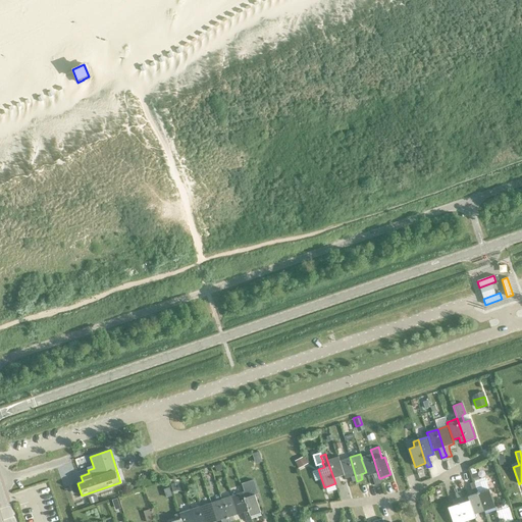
[(362,459),(361,459),(366,472),(367,476),(373,474),(375,479),(373,479),(375,486),(381,484),(380,478),(379,478),(372,455),(362,459)]
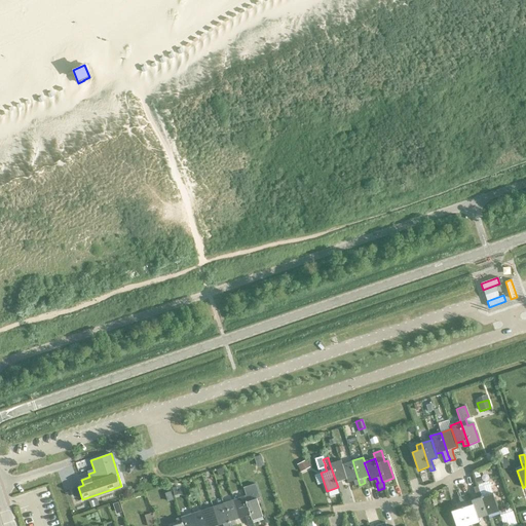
[(306,459),(297,464),(300,472),(310,466),(306,459)]
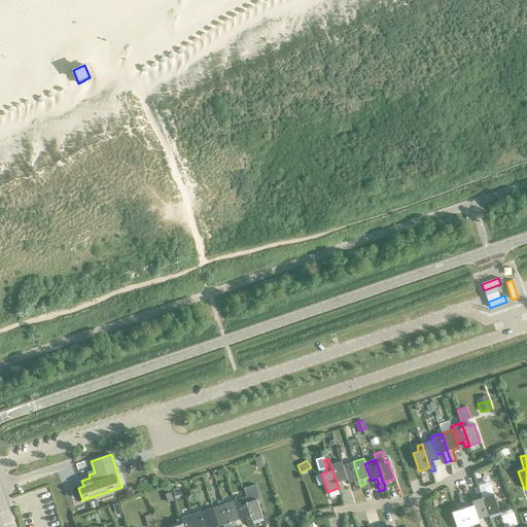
[(342,461),(330,465),(339,488),(340,492),(345,491),(342,482),(347,480),(343,465),(342,461)]
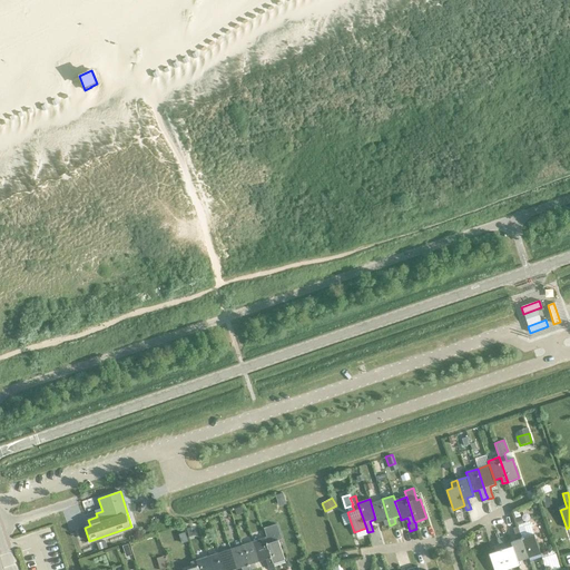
[(371,503),(375,519),(376,523),(383,521),(385,527),(390,526),(382,499),(371,503)]
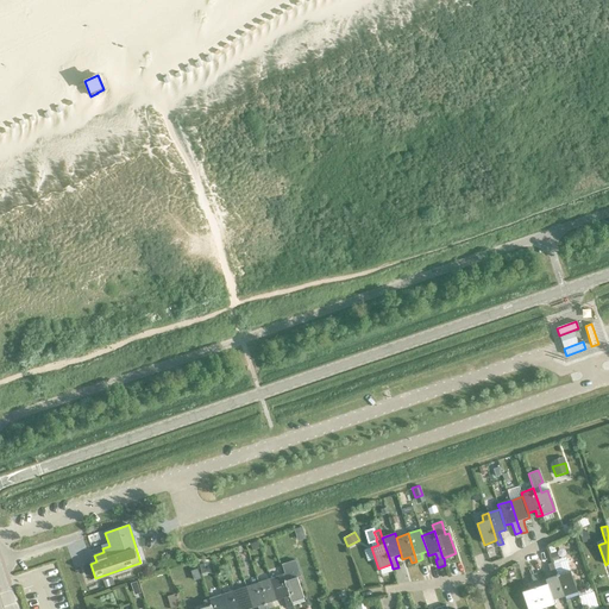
[(586,533),(581,535),(583,544),(590,541),(586,533)]
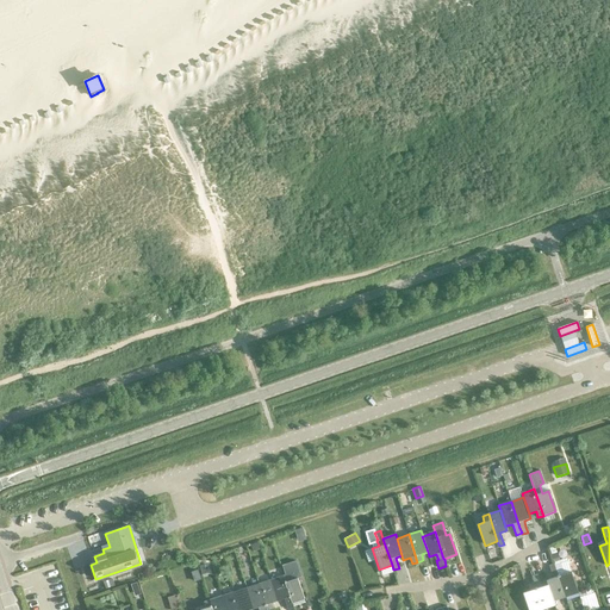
[(560,560),(553,562),(554,562),(554,564),(556,571),(565,597),(578,593),(571,572),(567,561),(566,558),(560,560)]
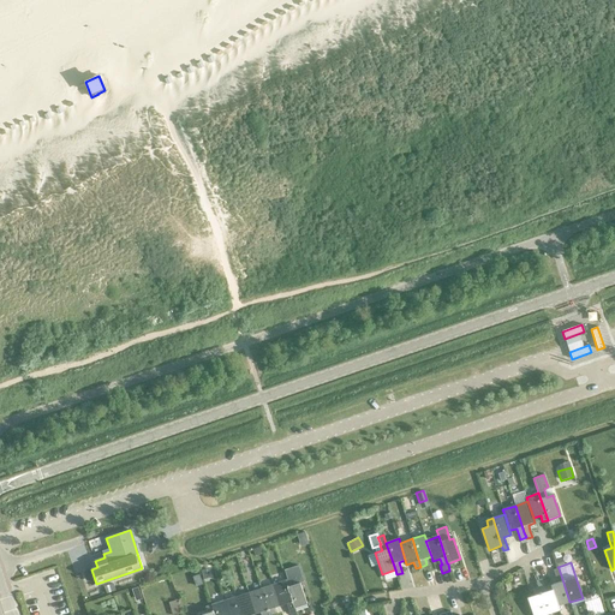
[(298,566),(284,571),(287,580),(286,580),(294,608),(308,603),(300,583),(303,581),(298,566)]
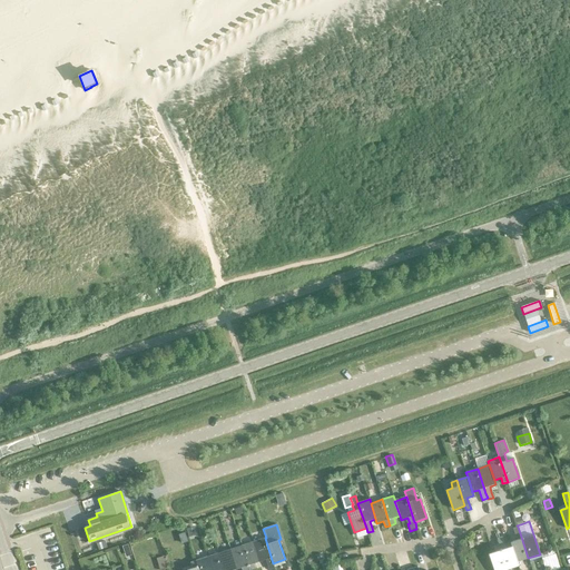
[(518,562),(518,561),(528,558),(520,533),(518,527),(512,529),(517,540),(510,542),(511,547),(512,547),(518,562)]
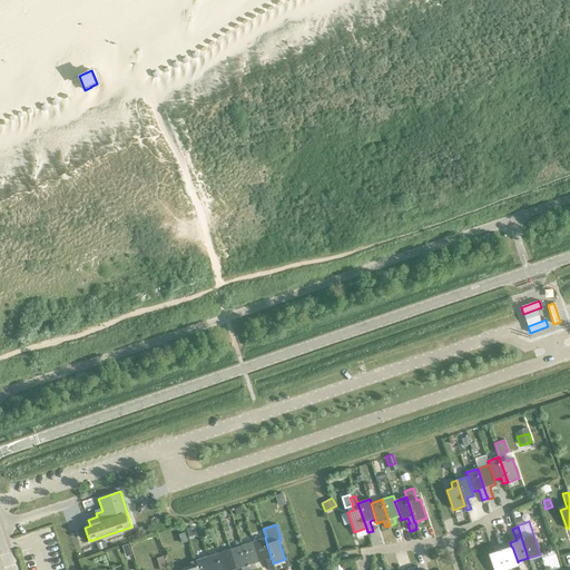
[(182,543),(188,541),(185,533),(178,534),(182,543)]
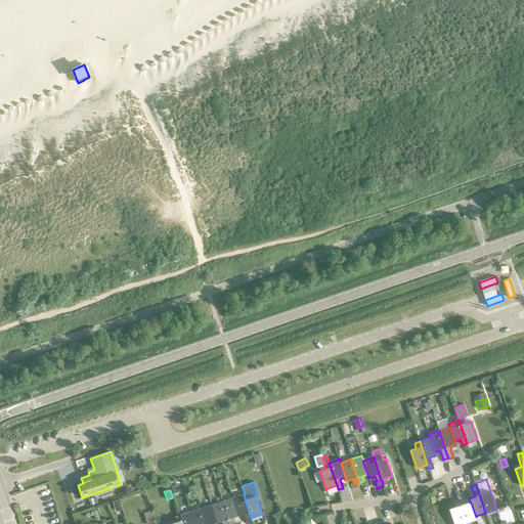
[(244,494),(232,498),(238,516),(244,514),(247,523),(252,522),(251,518),(244,494)]
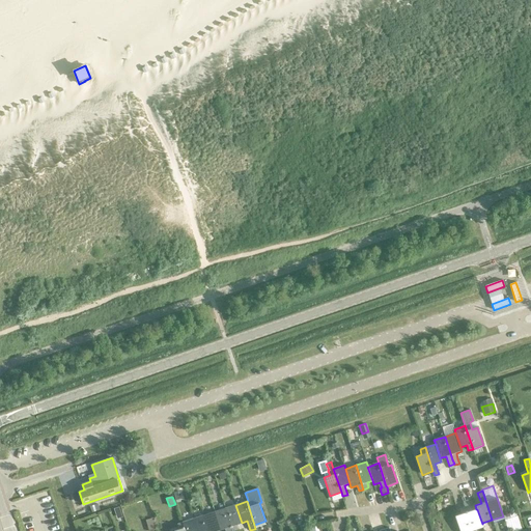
[(469,502),(463,503),(465,508),(472,530),(473,530),(483,528),(482,524),(477,509),(476,509),(471,511),(469,502)]
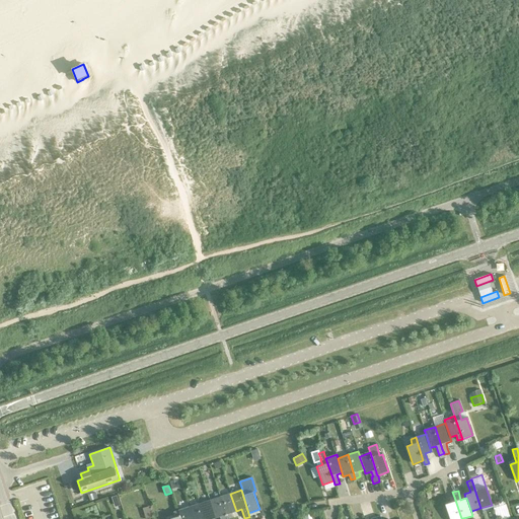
[(95,493),(87,495),(89,501),(97,498),(95,493)]
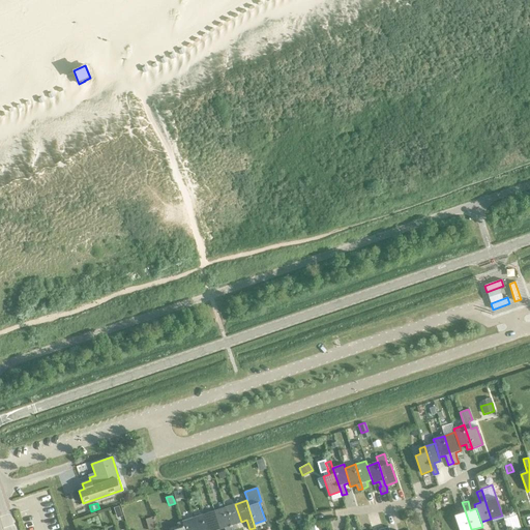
[(235,504),(225,507),(231,529),(234,529),(237,529),(236,524),(241,522),(235,504)]
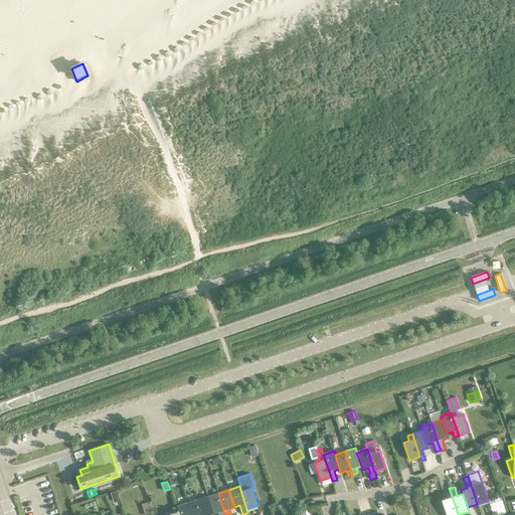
[(224,514),(218,493),(208,496),(214,514),(217,513),(217,514),(224,514)]
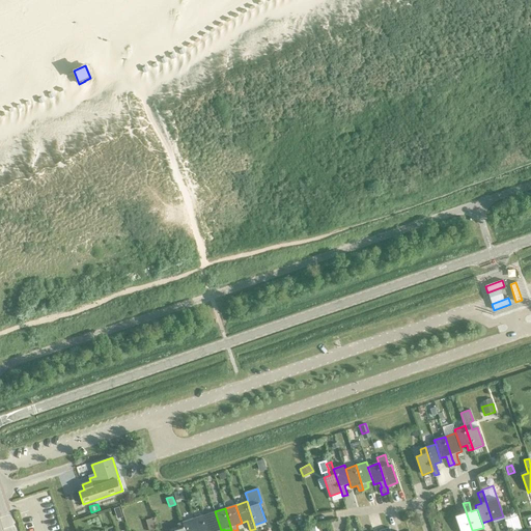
[(472,530),(465,508),(459,509),(462,514),(455,516),(459,530),(472,530)]
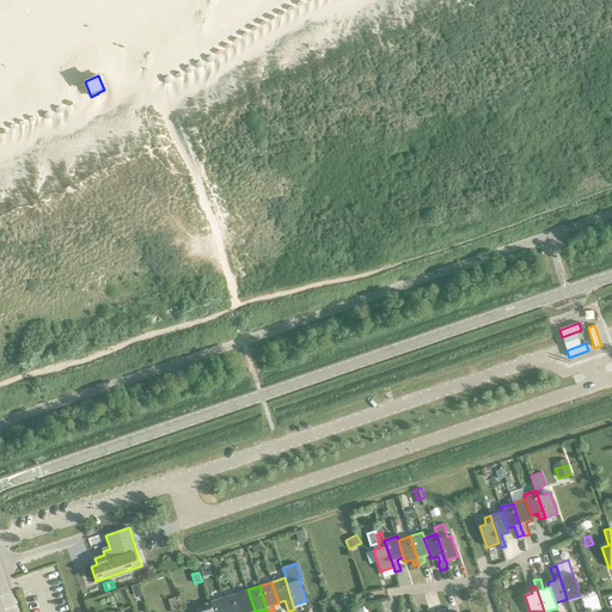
[(248,589),(234,594),(240,611),(250,611),(255,611),(248,589)]
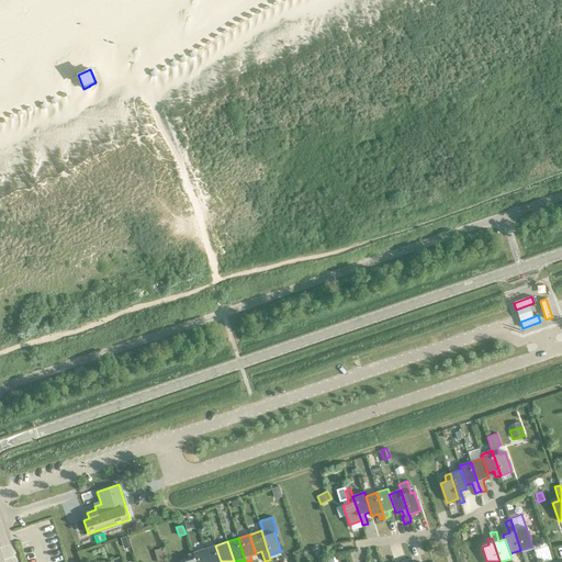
[(221,561),(215,546),(204,549),(208,561),(221,561)]
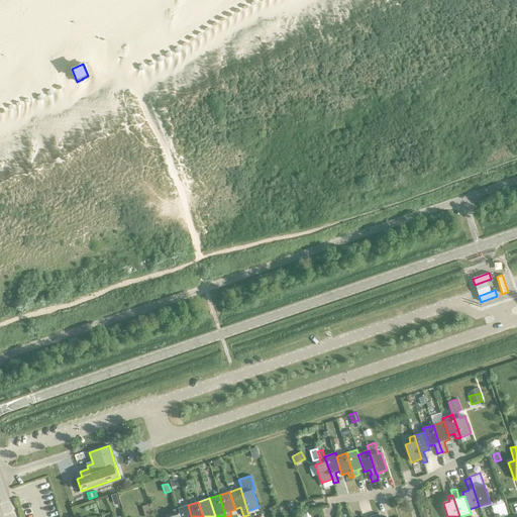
[(191,516),(188,505),(178,509),(180,516),(191,516)]
